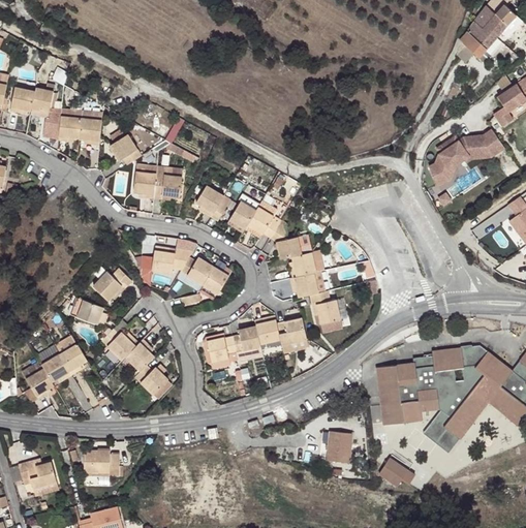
[(489,0),(485,5),(493,13),(501,5),(504,0),(489,0)]
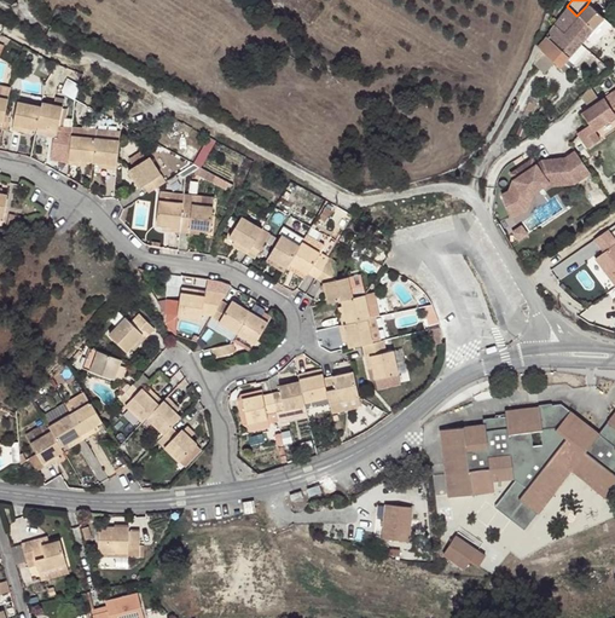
[(584,39),(601,21),(586,6),(576,16),(567,6),(552,23),(576,46),(584,39)]
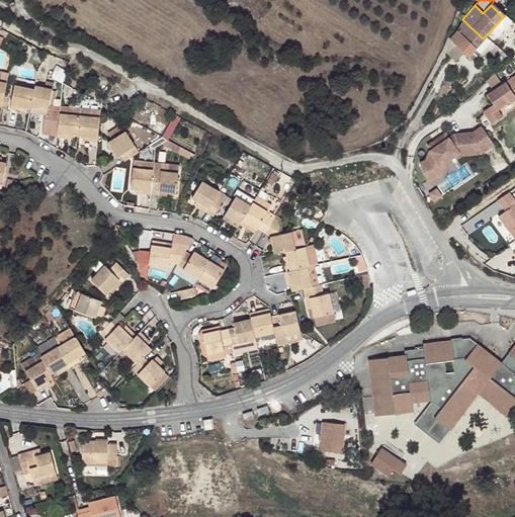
[(489,32),(495,38),(509,23),(503,17),(489,32)]
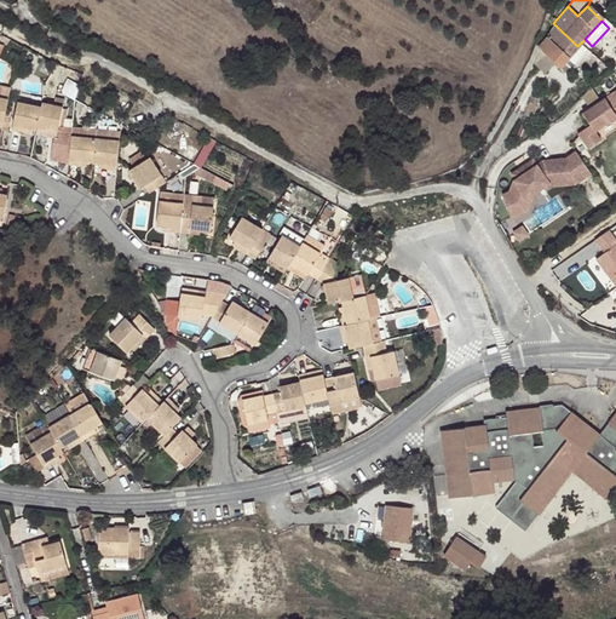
[(560,64),(577,46),(553,23),(534,47),(541,55),(552,64),(556,69),(560,64)]
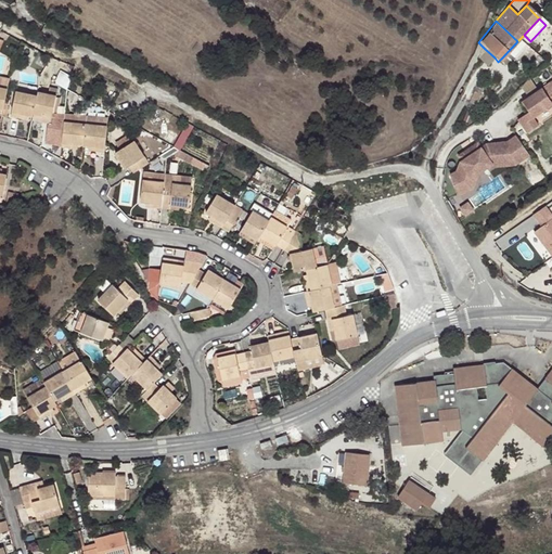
[(524,48),(517,41),(502,58),(509,65),(524,48)]
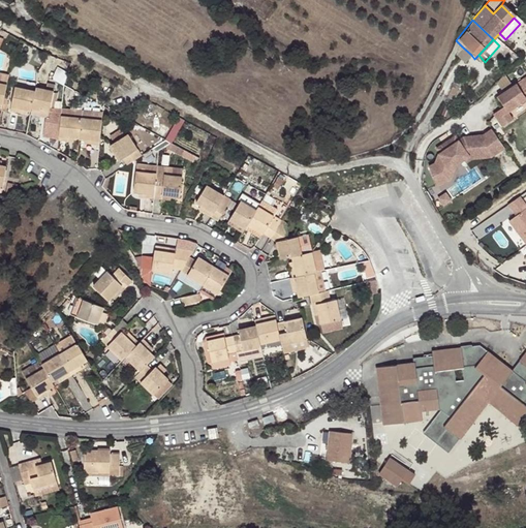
[(453,56),(462,64),(471,55),(462,47),(453,56)]
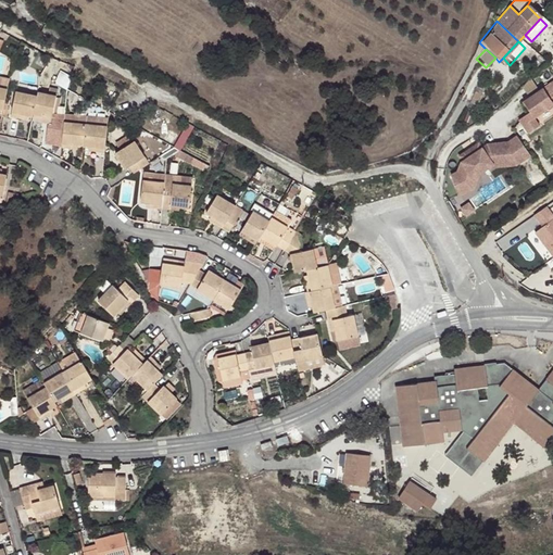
[(495,84),(491,76),(469,88),(457,87),(462,102),(468,106),(475,96),(495,84)]
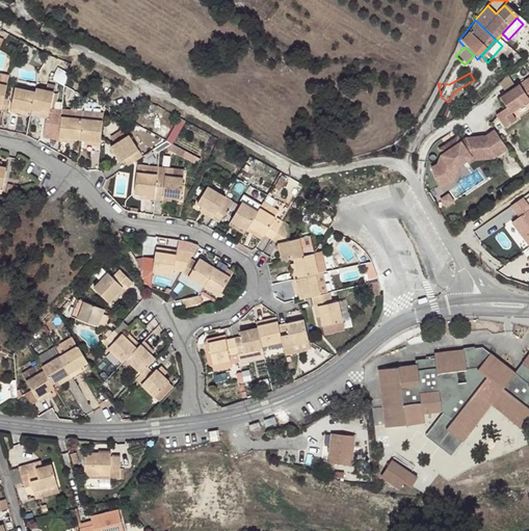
[(9,76),(0,74),(0,81),(7,82),(9,76)]
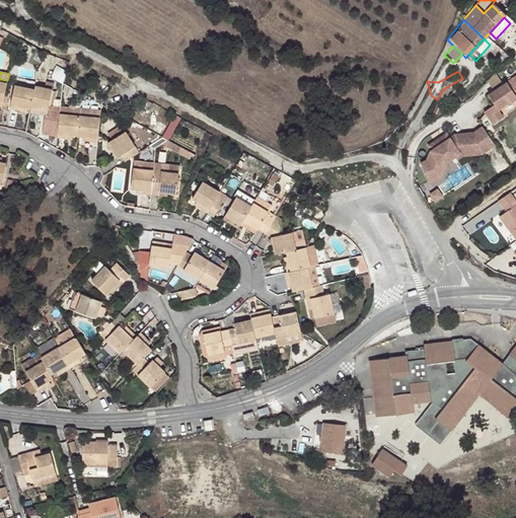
[(495,108),(484,116),(492,129),(503,122),(498,114),(515,101),(515,79),(488,99),(495,108)]
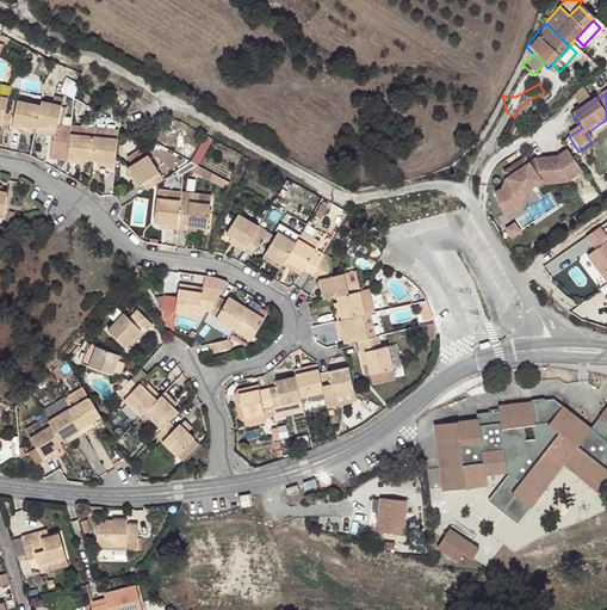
[(61,102),(42,98),(41,104),(37,123),(56,127),(61,102)]
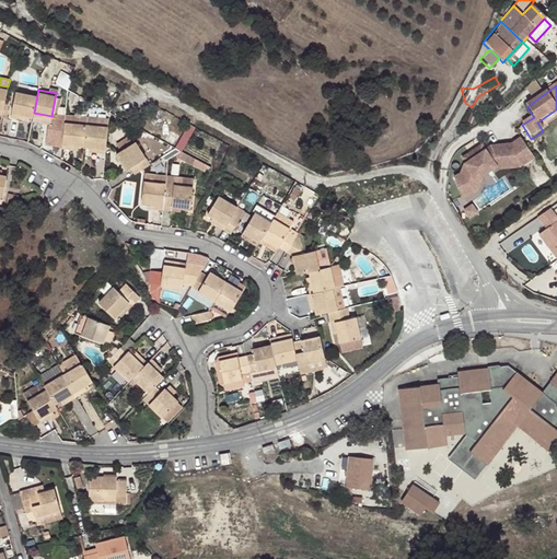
[(23,114),(33,115),(34,113),(37,95),(16,92),(10,117),(22,118),(23,114)]
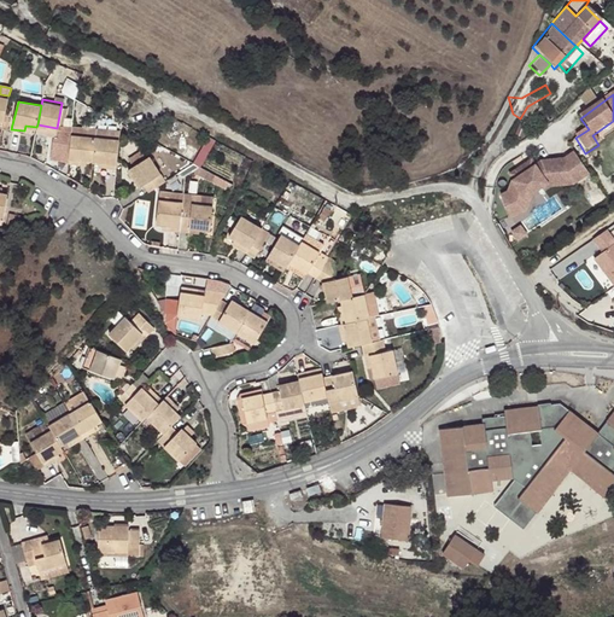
[(94,126),(72,123),(71,132),(93,134),(94,126)]
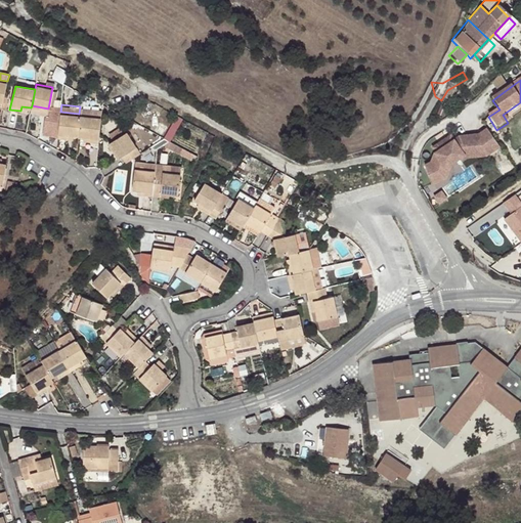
[(48,109),(32,105),(31,107),(31,112),(46,115),(48,109)]
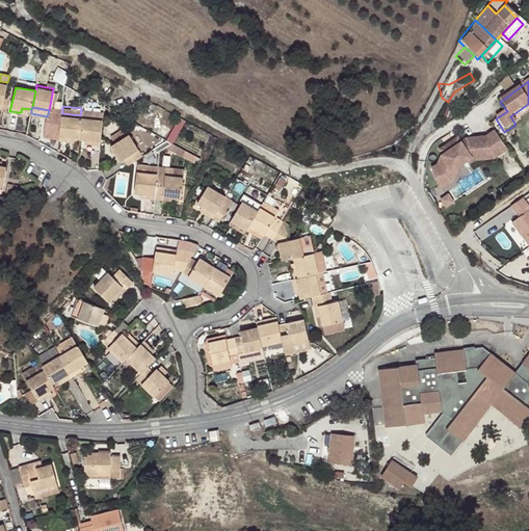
[(103,110),(81,108),(80,115),(102,117),(103,110)]
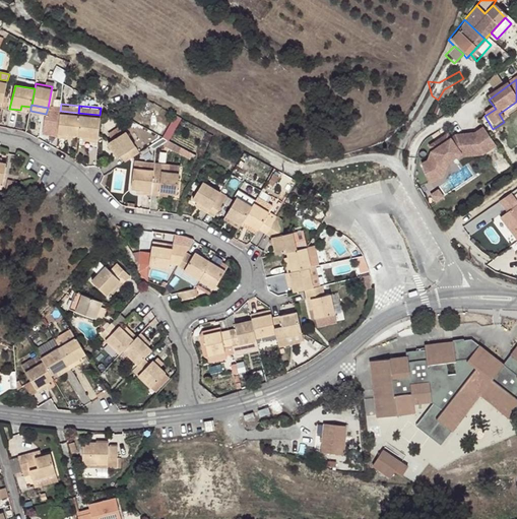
[(78,113),(60,111),(59,115),(57,133),(57,135),(71,137),(71,133),(76,133),(78,113)]
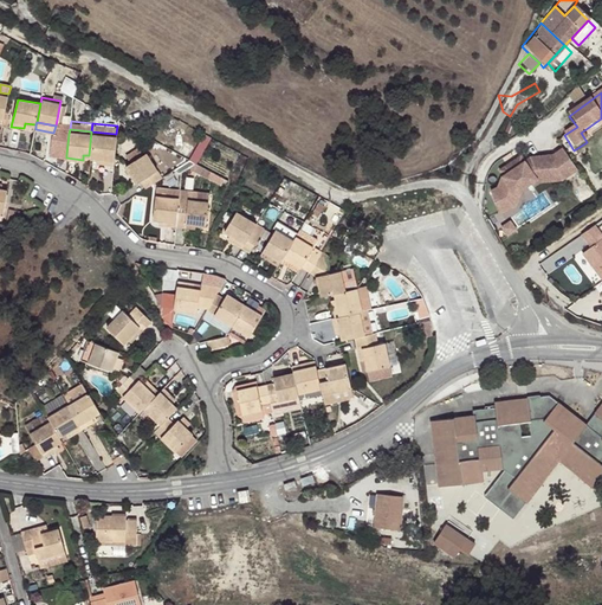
[(59,154),(66,155),(69,134),(60,132),(57,153),(59,154)]
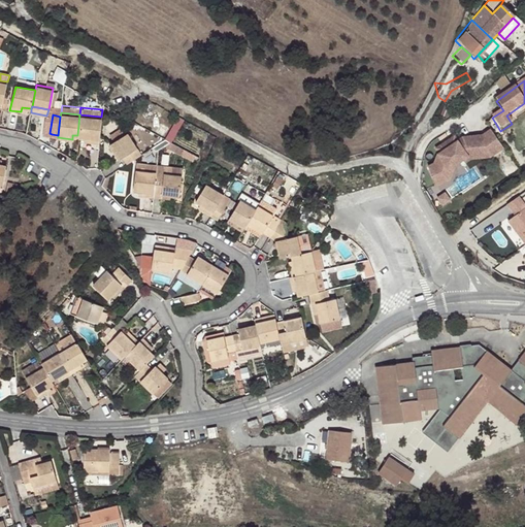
[(101,117),(79,114),(77,135),(84,136),(83,140),(99,141),(101,117)]
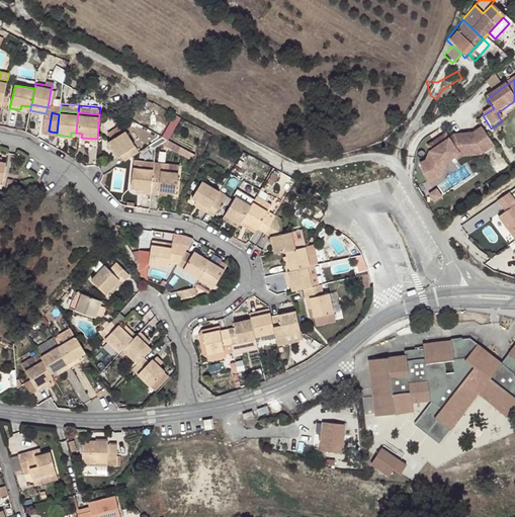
[(124,161),(140,152),(127,131),(106,142),(114,157),(120,155),(124,161)]
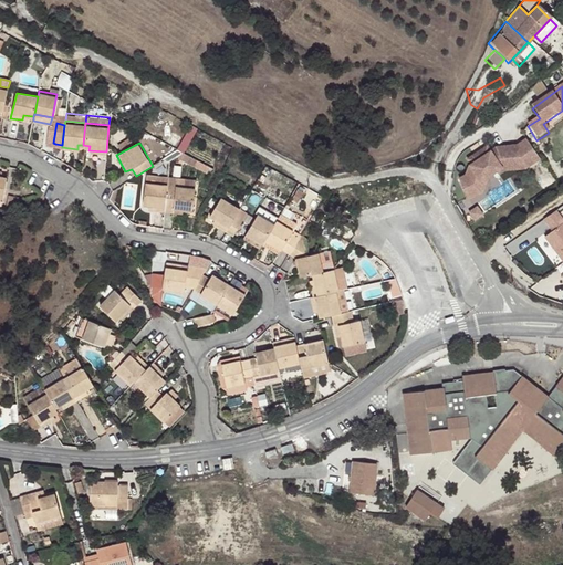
[(517,148),(496,150),(489,154),(485,157),(481,152),(466,161),(469,167),(468,168),(462,177),(457,180),(469,199),(481,190),(478,186),(479,180),(494,170),(502,166),(523,168),(537,159),(525,143),(517,148)]
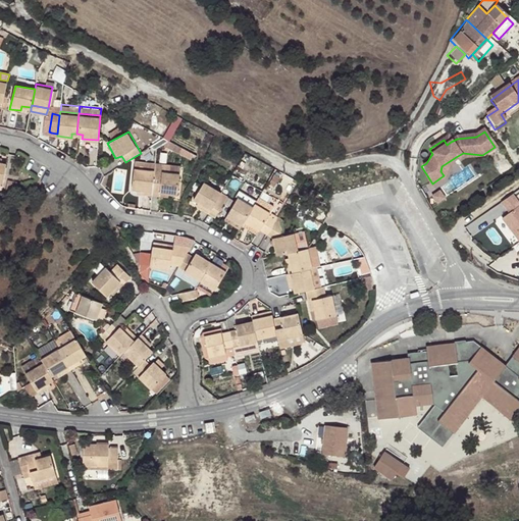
[(463,153),(456,157),(458,160),(465,156),(484,158),(497,150),(495,147),(482,155),(463,153)]
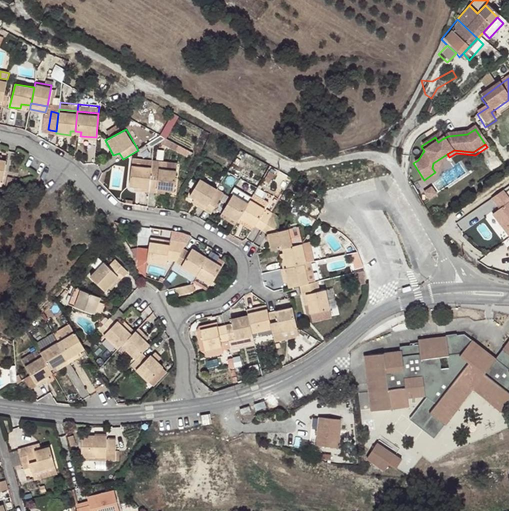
[(151,174),(152,167),(131,164),(128,184),(137,186),(137,191),(149,193),(151,174)]
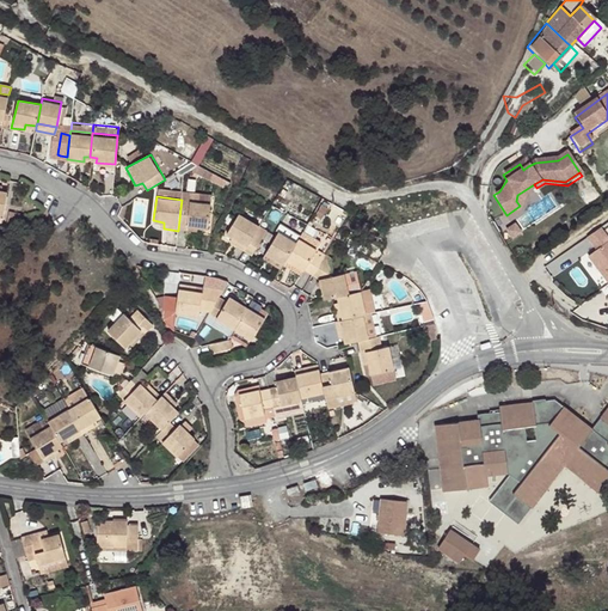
[(180,208),(178,231),(186,231),(188,227),(196,228),(207,230),(210,203),(182,200),(180,208)]
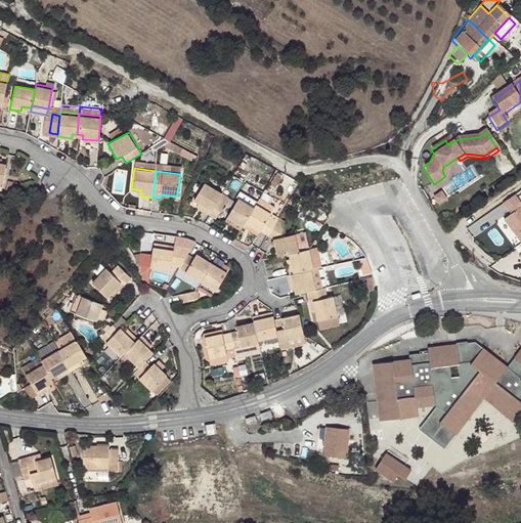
[(217,201),(221,194),(203,183),(193,201),(203,207),(201,210),(209,215),(217,201)]
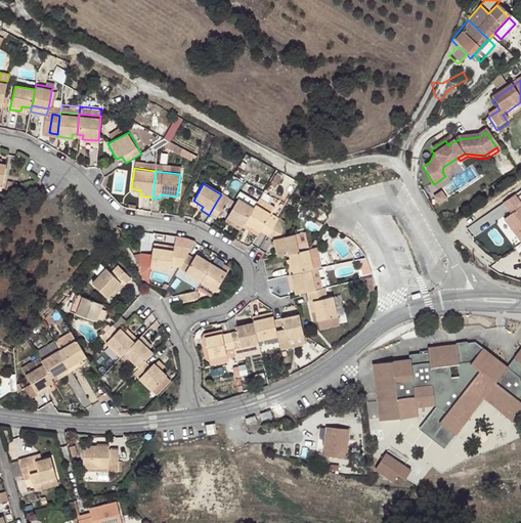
[(442,191),(434,197),(439,205),(446,200),(442,191)]
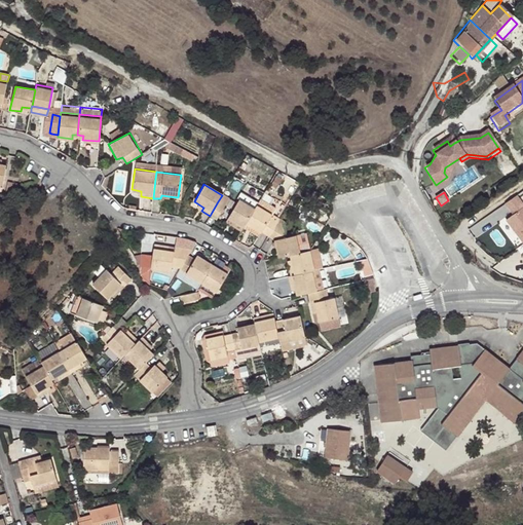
[(522,210),(515,198),(503,207),(512,218),(505,223),(522,247),(522,246),(522,210)]
